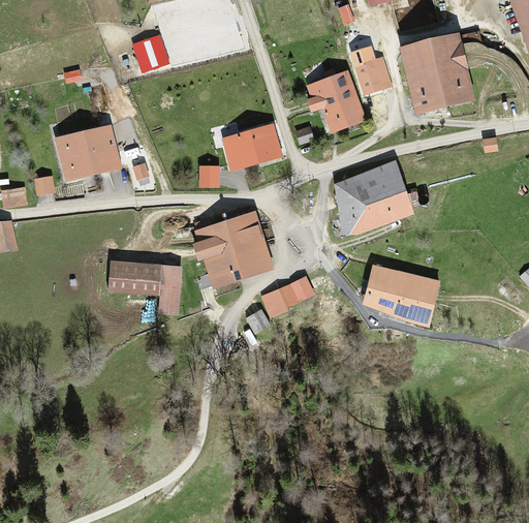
[(511,0),(528,44),(528,0),(511,0)]
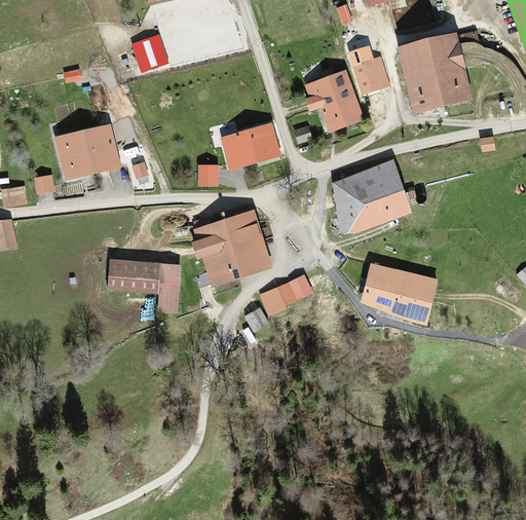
[(473,28),(401,47),(418,112),(473,98),(458,45),(476,40),(473,28)]
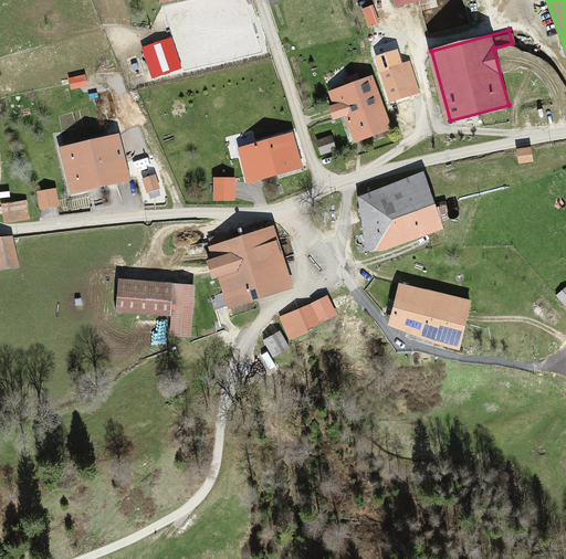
[(409,60),(380,70),(391,99),(420,90),(409,60)]
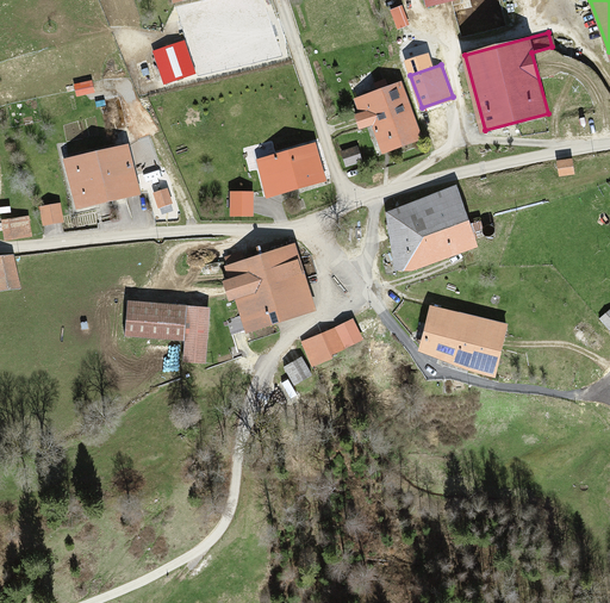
[(421,141),(402,82),(355,97),(360,111),(355,112),(360,126),(373,123),(383,153),(421,141)]
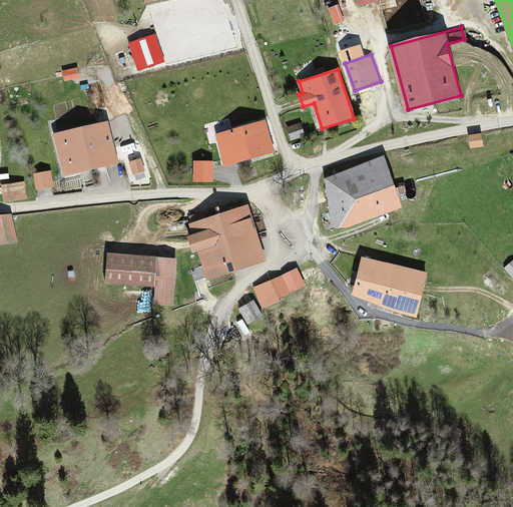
[(222,132),(230,162),(275,149),(267,119),(222,132)]
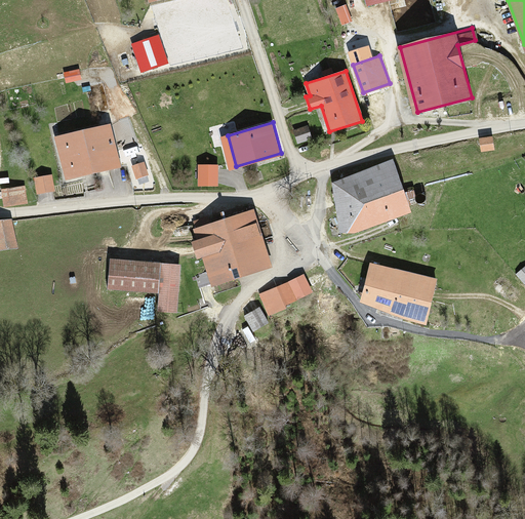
[(110,123),(55,135),(65,178),(119,166),(110,123)]
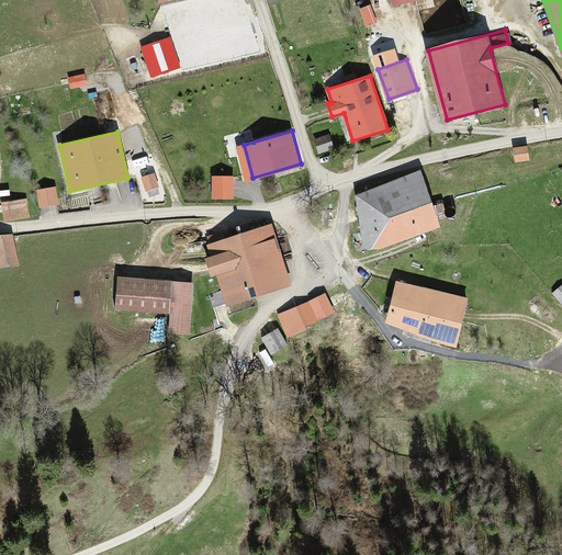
[(329,133),(315,137),(319,150),(334,146),(329,133)]
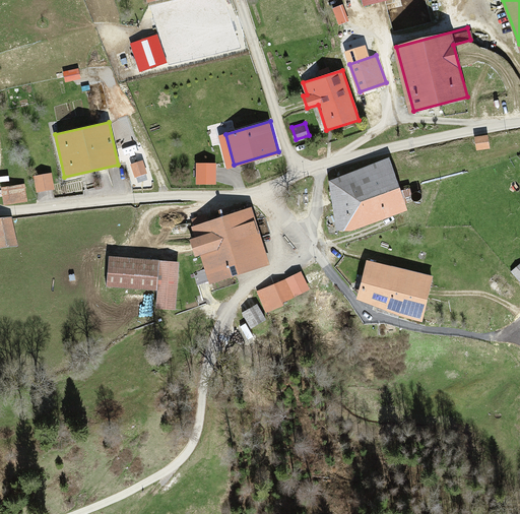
[(489,134),(476,135),(477,147),(491,145),(489,134)]
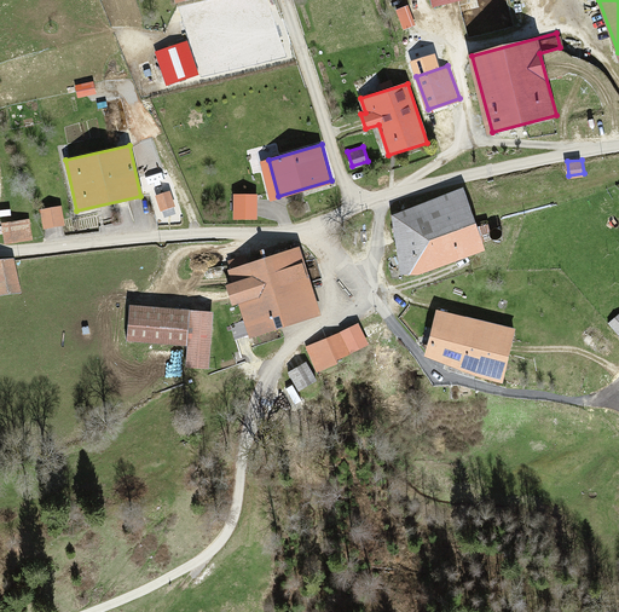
[(171,188),(158,192),(163,206),(177,201),(171,188)]
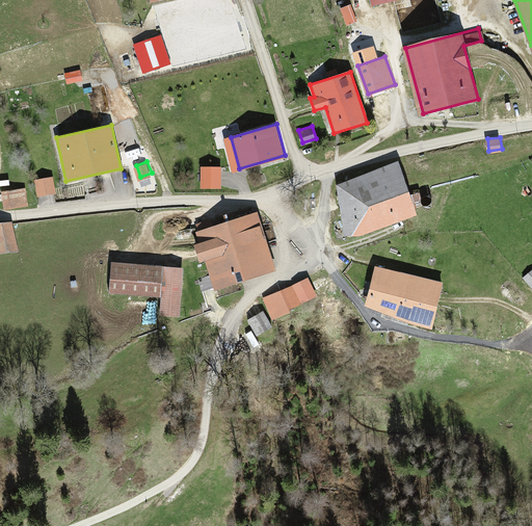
[(398,161),(337,183),(348,237),(417,212),(398,161)]
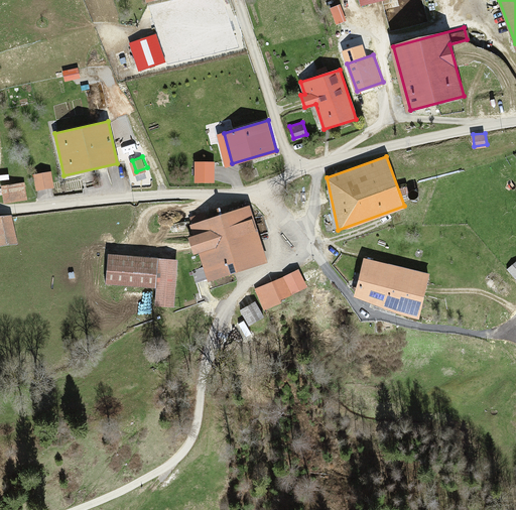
[(50,170),(34,173),(37,186),(53,183),(50,170)]
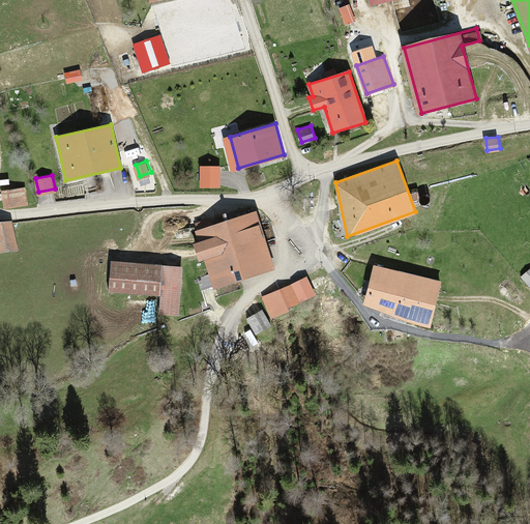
[(24,186),(2,190),(3,204),(26,201),(24,186)]
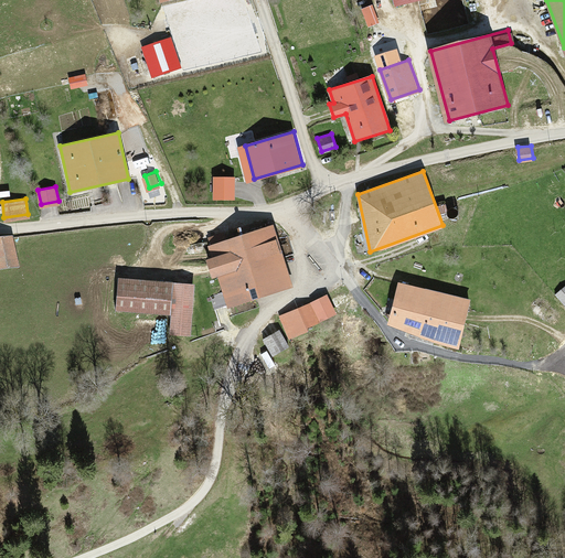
[(294,280),(274,218),(208,239),(212,253),(206,255),(212,270),(217,268),(228,302),(294,280)]
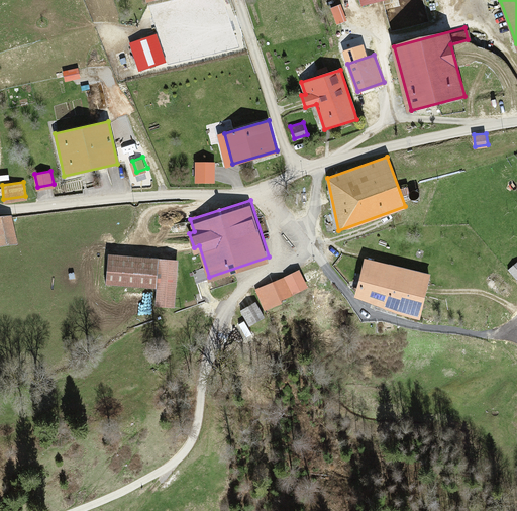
[(0,212),(0,239),(14,238),(11,211),(0,212)]
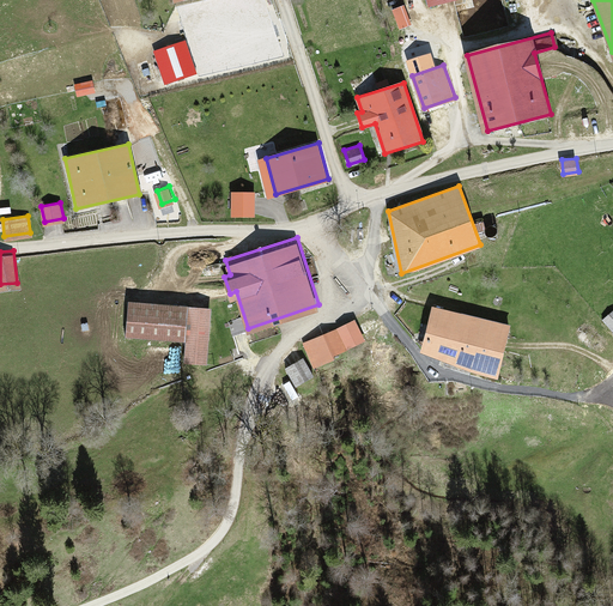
[(211,308),(128,301),(126,333),(189,339),(187,357),(206,358),(211,308)]
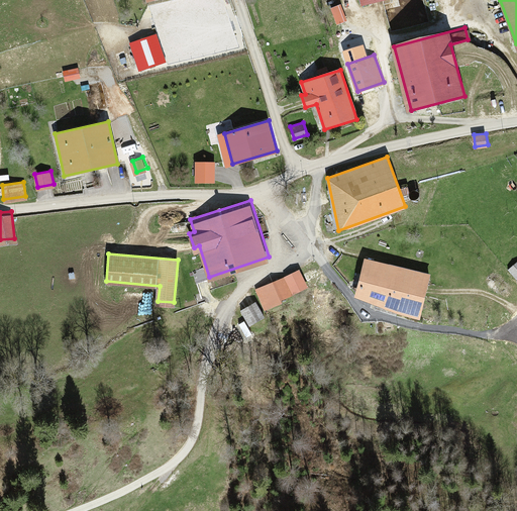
[(432,272),(366,260),(358,298),(424,311),(432,272)]
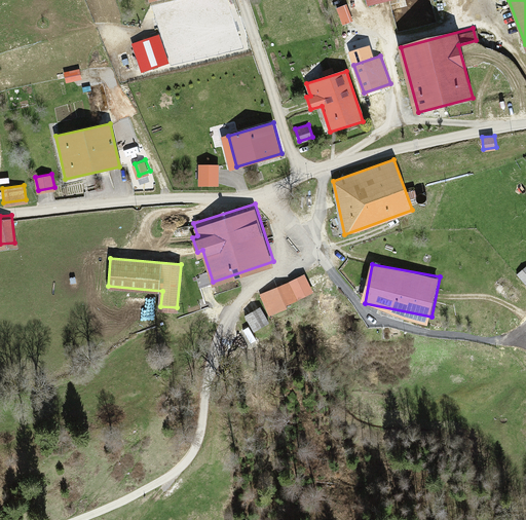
[(303,273),(261,292),(270,312),(287,305),(285,300),(310,289),(303,273)]
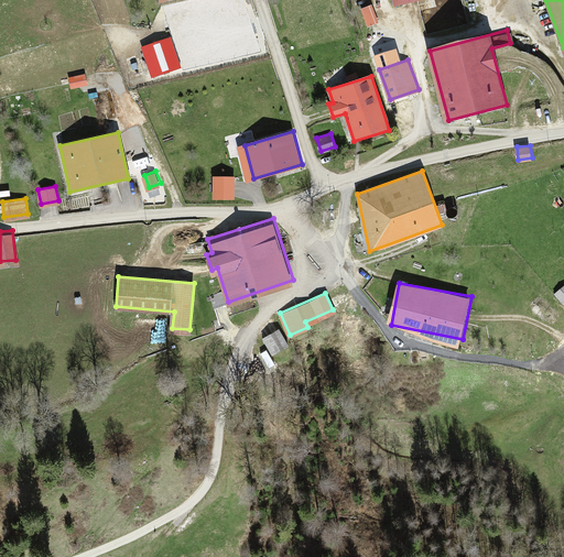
[(279,328),(263,337),(271,351),(286,343),(279,328)]
